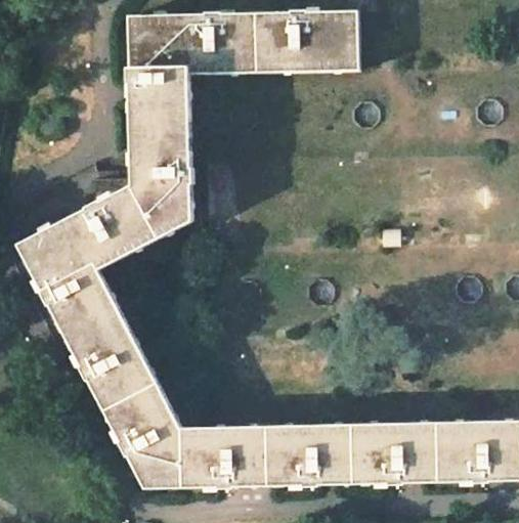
[(270,12),(253,12),(254,72),(356,70),(355,9),(342,10),(279,11),(270,12)]
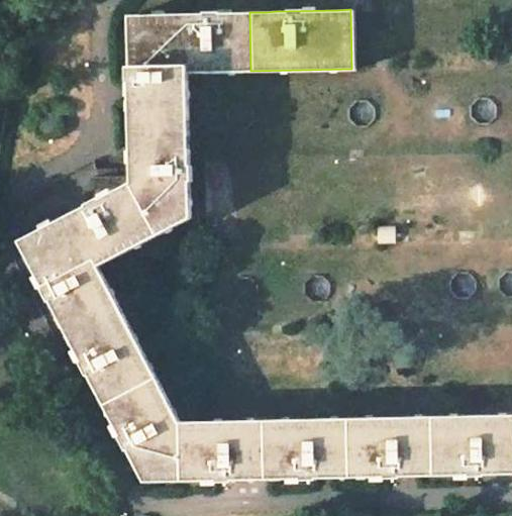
[(149,14),(123,15),(125,74),(185,72),(250,71),(249,12),(192,13),(183,14),(149,14)]
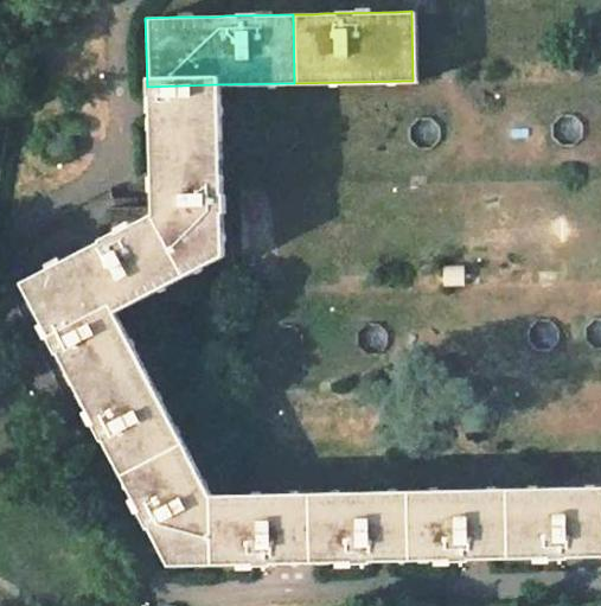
[(217,84),(147,87),(147,97),(147,107),(147,116),(148,157),(218,154),(217,84)]
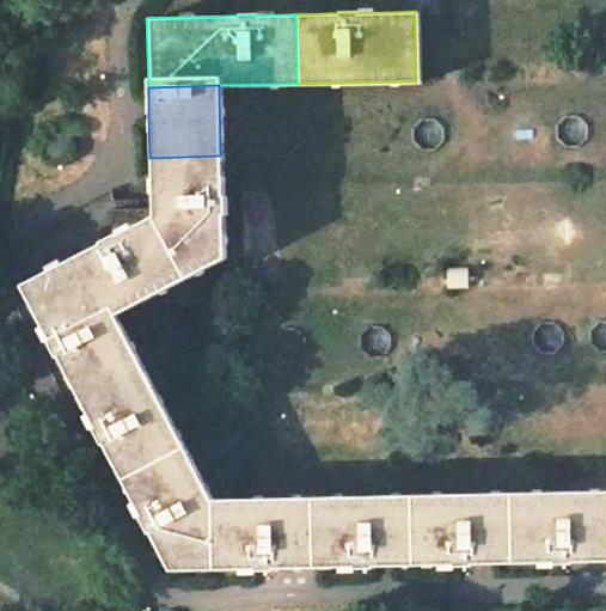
[(220,156),(150,158),(150,178),(151,193),(151,207),(151,215),(183,277),(222,257),(220,156)]
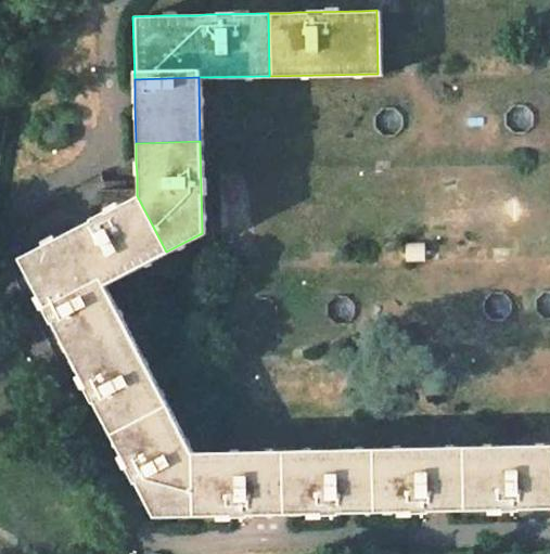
[(248,169),(215,170),(217,266),(251,266),(248,169)]
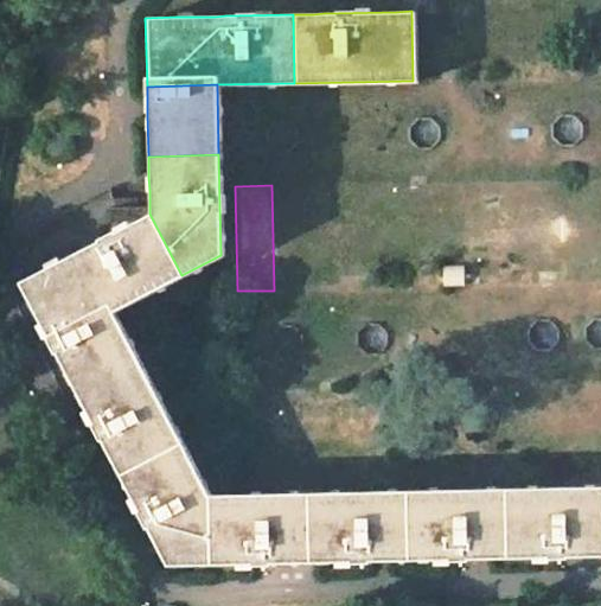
[(97,241),(45,268),(77,330),(112,311),(181,275),(149,214),(97,241)]
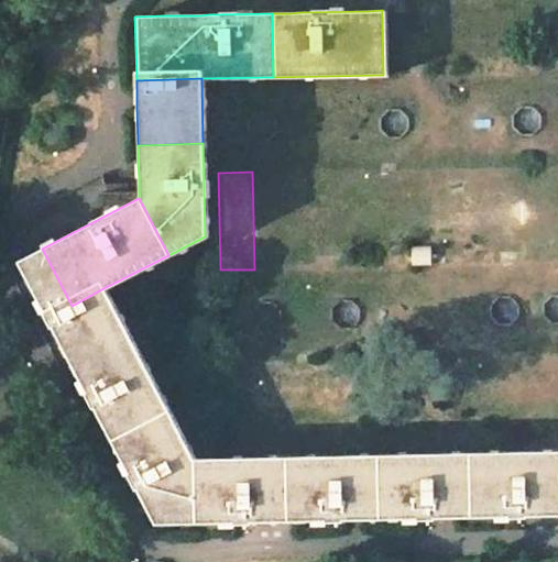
[(42,249),(17,262),(44,313),(68,360),(126,330),(104,288),(72,306),(42,249)]
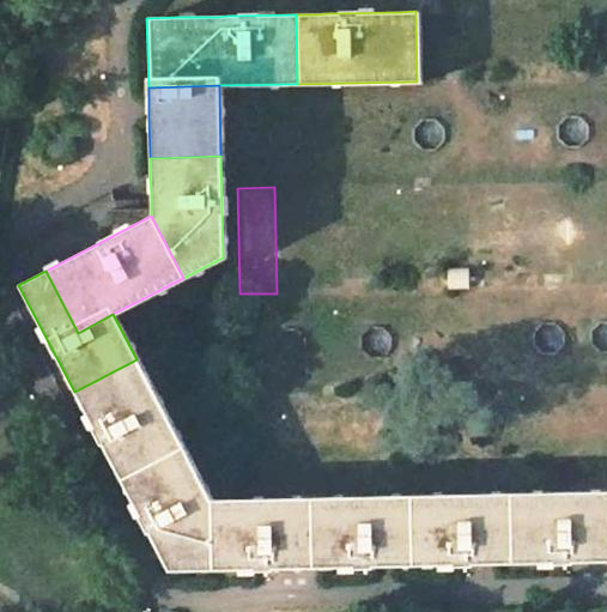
[(137,359),(74,392),(76,394),(87,418),(102,444),(105,452),(110,461),(120,479),(182,448),(137,359)]
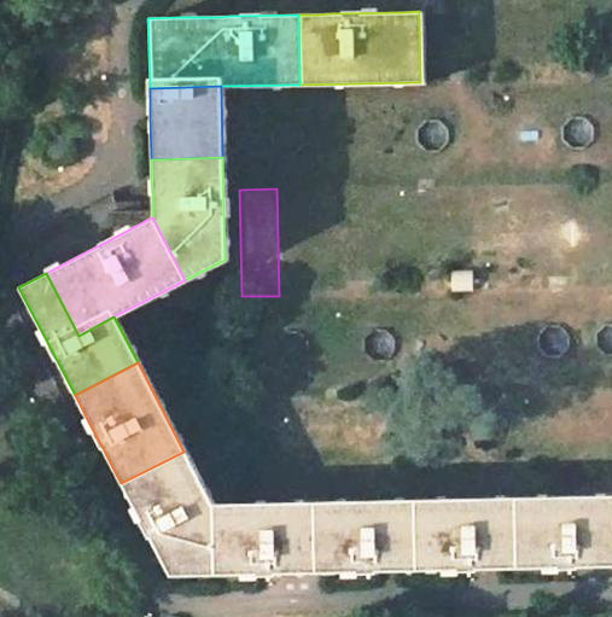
[(246,435),(234,434),(235,470),(248,470),(246,435)]
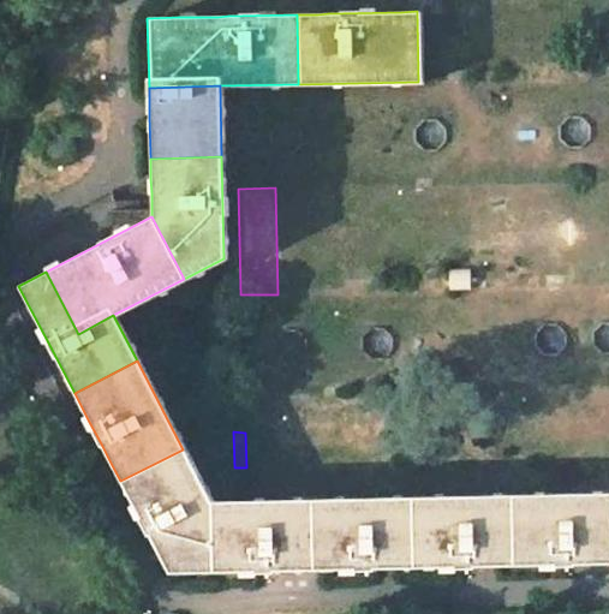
[(210,500),(183,449),(120,481),(123,486),(127,496),(148,534),(154,544),(159,555),(167,572),(212,571),(210,500)]
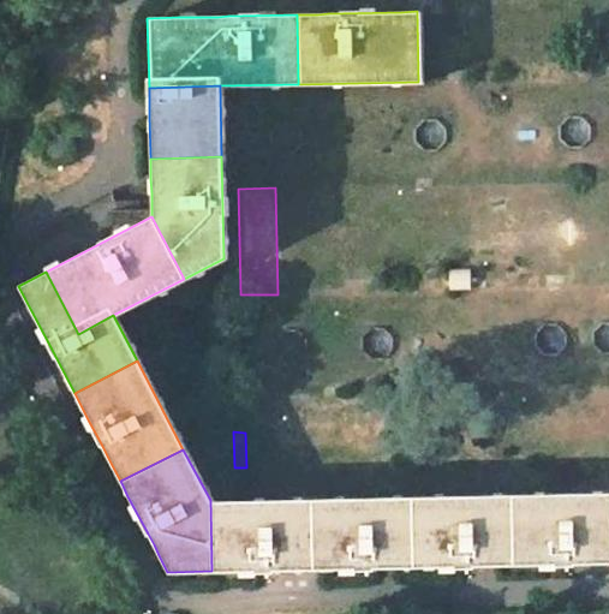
[(608,492),(511,494),(512,565),(574,562),(589,562),(608,561),(608,492)]
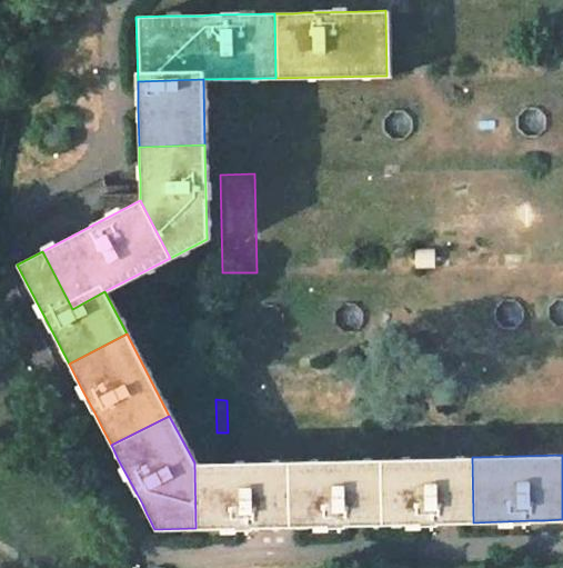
[(472,457),(379,459),(381,524),(433,522),(443,522),(453,522),(473,522),(472,457)]
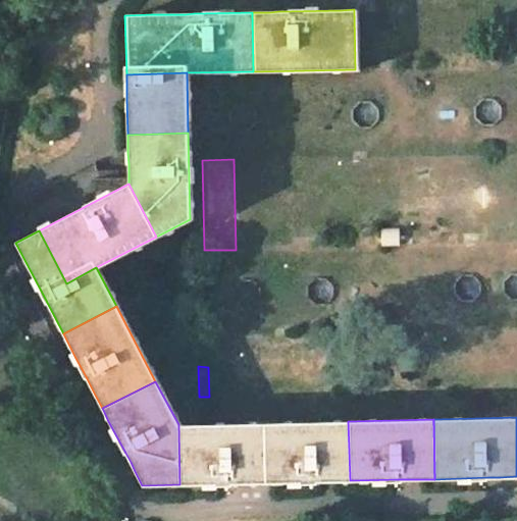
[(348,421),(263,423),(264,482),(313,481),(321,481),(331,481),(350,480),(348,421)]
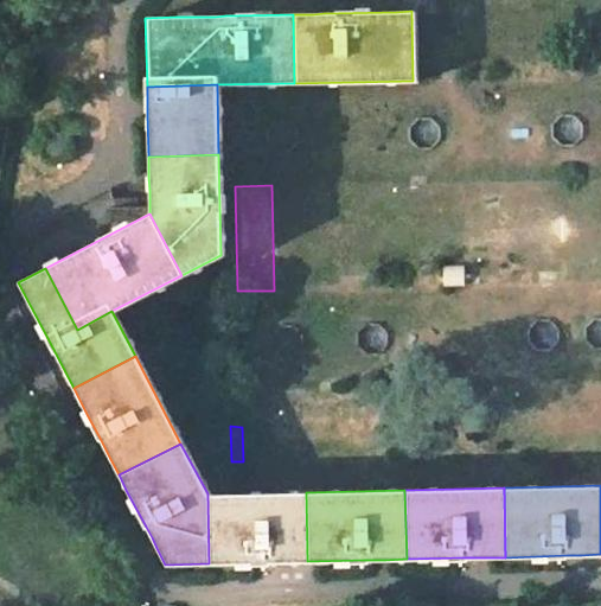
[(306,492),(208,493),(209,563),(266,562),(287,562),(307,561),(306,492)]
